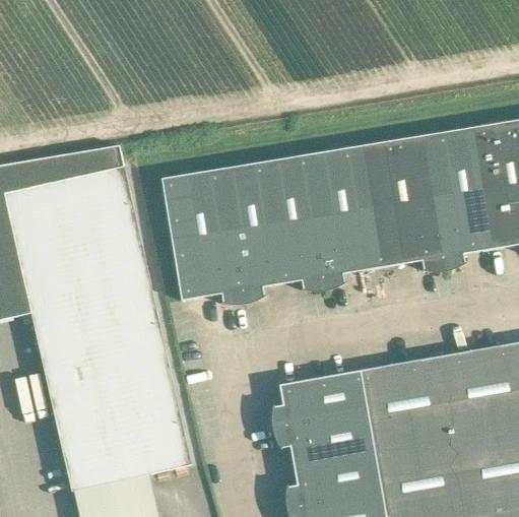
[(518,146),(514,119),(472,126),(493,248),(518,243),(518,146)]
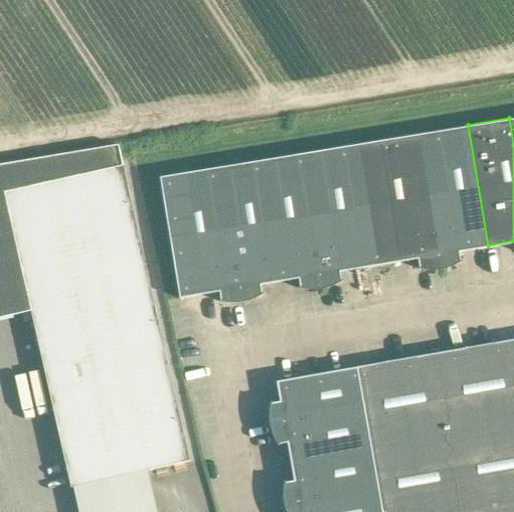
[(468,125),(417,133),(440,266),(454,264),(462,260),(461,258),(460,259),(458,250),(488,245),(468,125)]
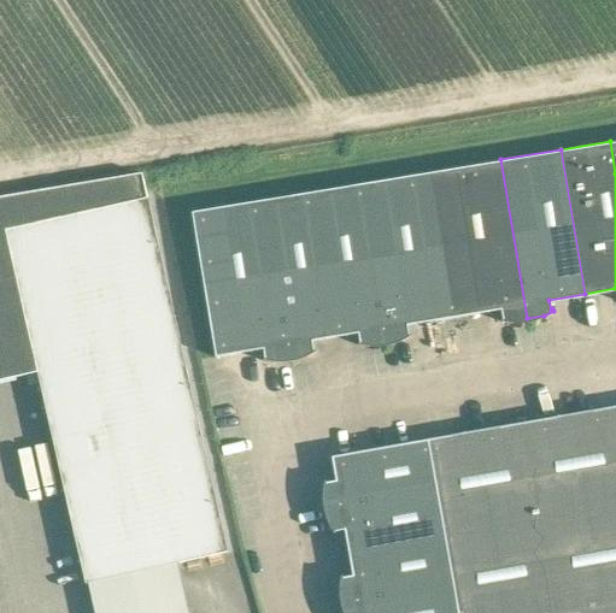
[(500,159),(429,171),(453,316),(500,308),(502,317),(500,317),(500,319),(510,322),(527,318),(500,159)]
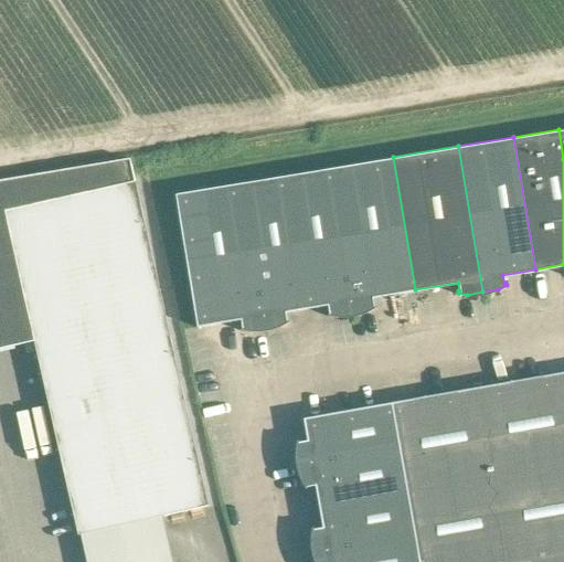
[(129,157),(0,178),(0,347),(34,339),(85,561),(172,561),(162,513),(208,504),(129,157)]
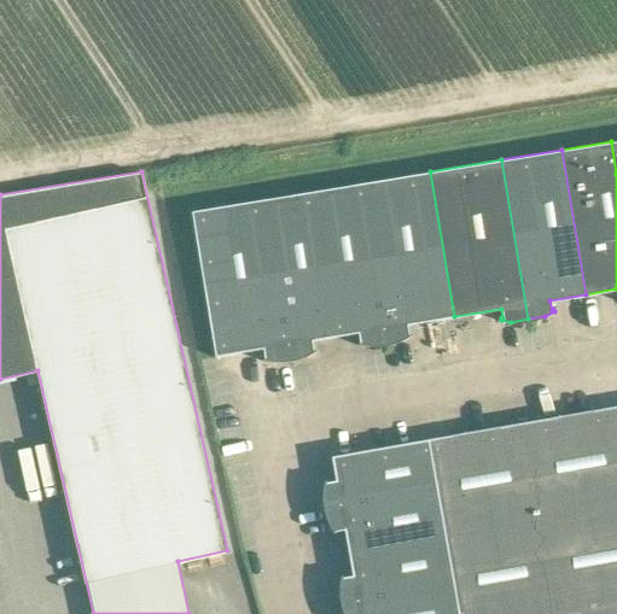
[(430,171),(359,183),(385,343),(401,339),(406,338),(411,334),(409,333),(408,333),(407,323),(454,316),(430,171)]
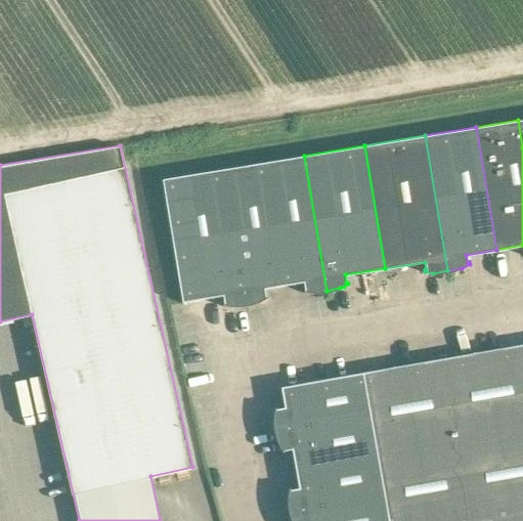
[(304,156),(263,162),(284,285),(303,281),(305,290),(304,290),(303,291),(307,292),(312,293),(327,291),(304,156)]
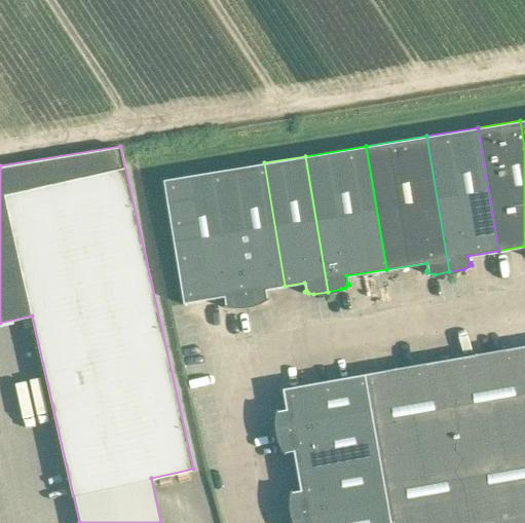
[(264,162),(224,170),(247,305),(260,302),(264,301),(268,298),(267,297),(266,297),(265,289),(285,286),(264,162)]
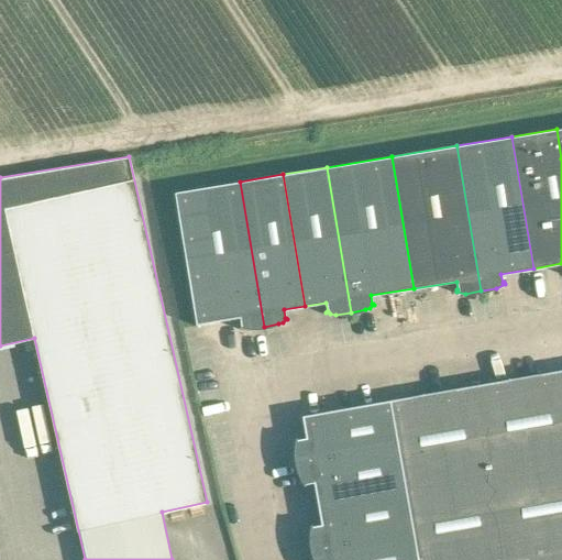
[(174,191),(191,303),(196,325),(240,317),(241,326),(240,326),(239,327),(244,328),(249,329),(264,327),(240,182),(174,191)]
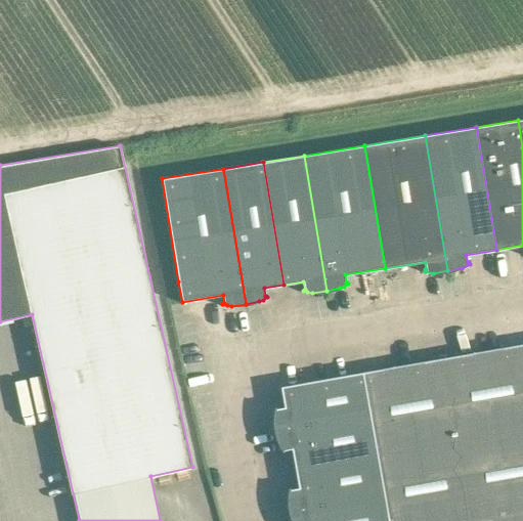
[(522,343),(505,347),(522,453),(522,343)]
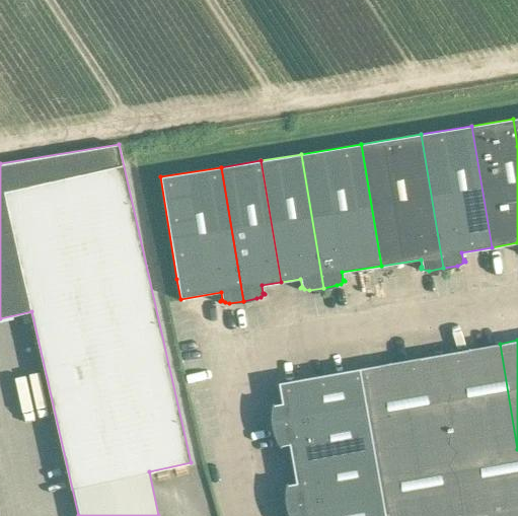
[(517,515),(517,449),(500,344),(420,358),(447,515),(517,515)]
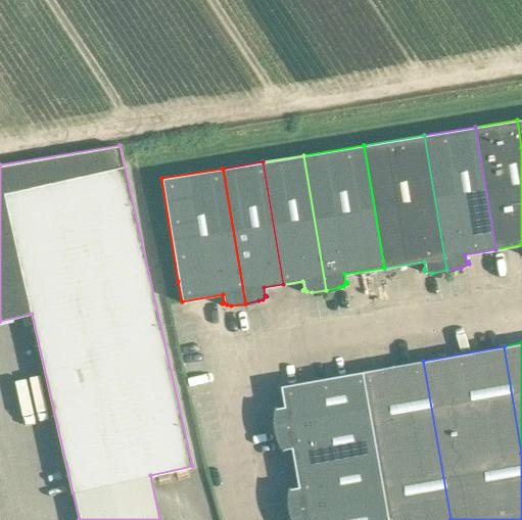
[(451,519),(423,361),(362,372),(369,413),(376,453),(383,493),(387,519),(451,519)]
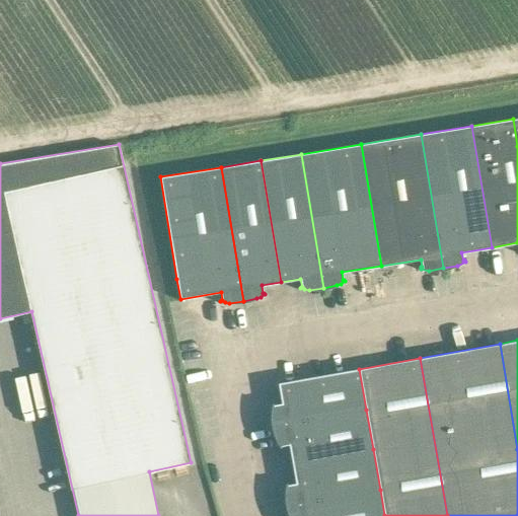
[(271,412),(273,426),(366,410),(359,369),(278,383),(282,403),(274,404),(274,403),(272,402),(271,408),(271,412)]
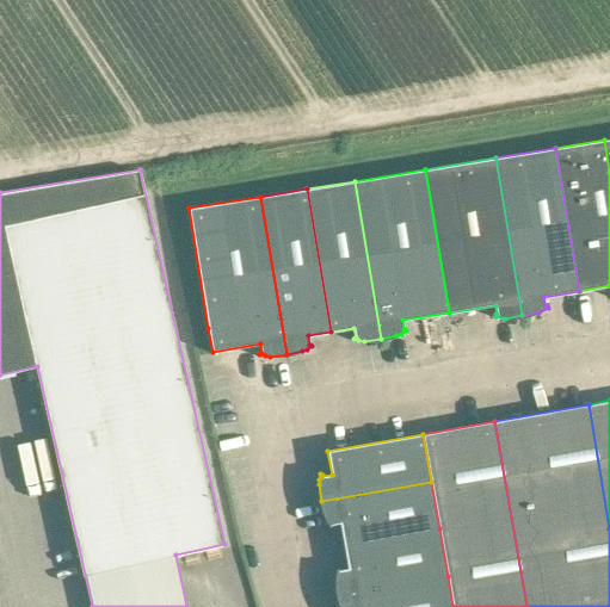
[(431,482),(321,501),(325,516),(327,522),(330,526),(331,525),(331,524),(340,522),(344,545),(439,528),(431,482)]
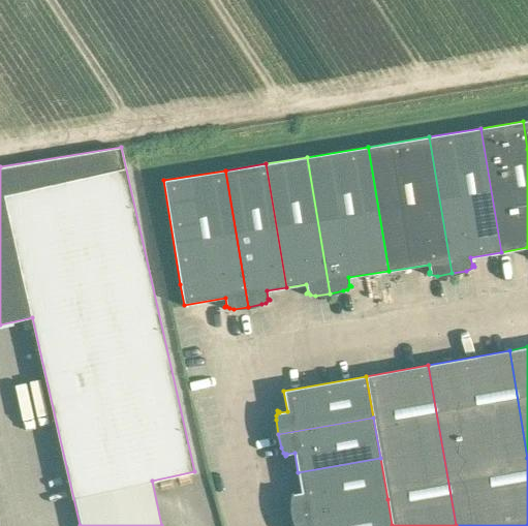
[(290,501),(292,516),(387,499),(380,458),(298,472),(302,492),(293,494),(293,493),(291,492),(290,501)]
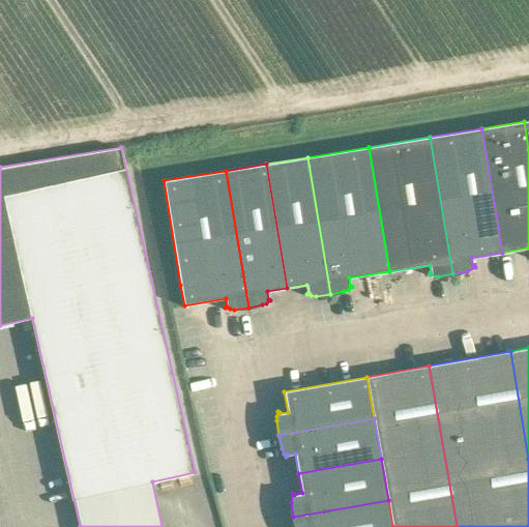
[(392,526),(388,500),(293,517),(295,526),(392,526)]
